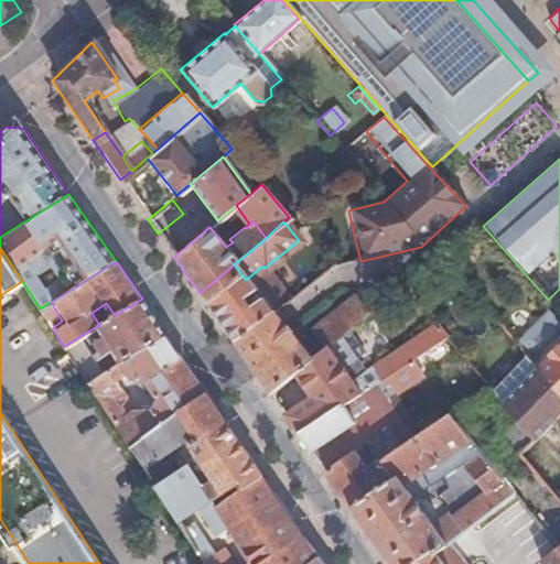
[(200,293),(206,303),(240,273),(234,264),(200,293)]
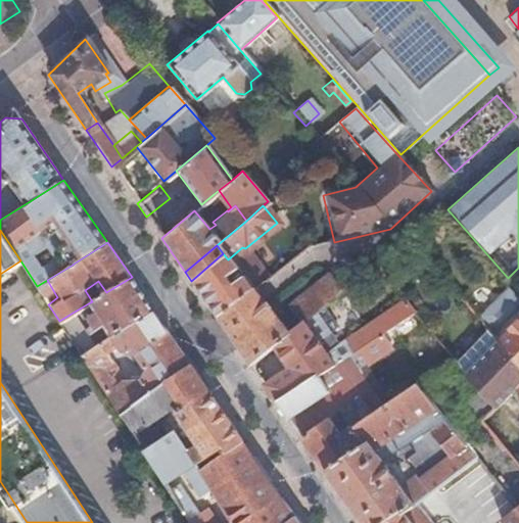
[(217,317),(251,289),(236,270),(228,259),(223,253),(191,281),(217,317)]
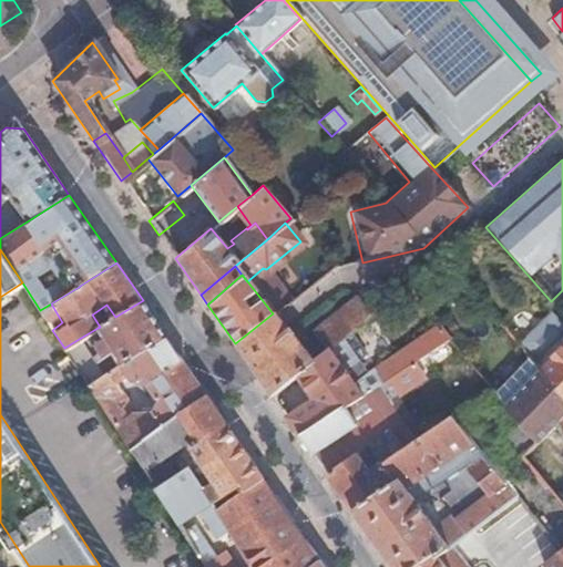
[(390,295),(398,305),(411,294),(402,284),(390,295)]
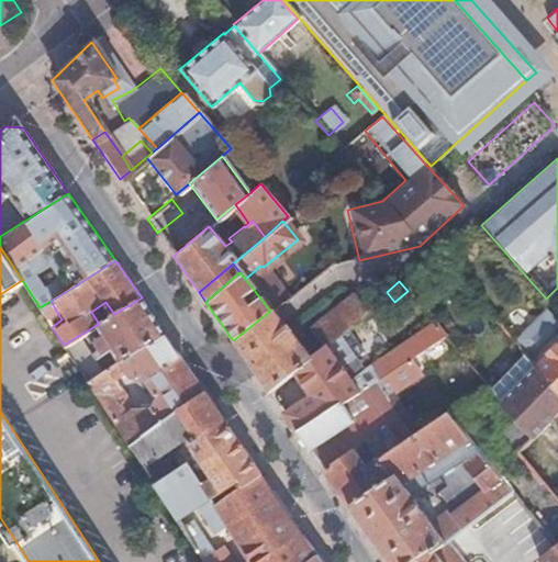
[(254,290),(270,311),(283,300),(276,291),(269,293),(263,283),(254,290)]
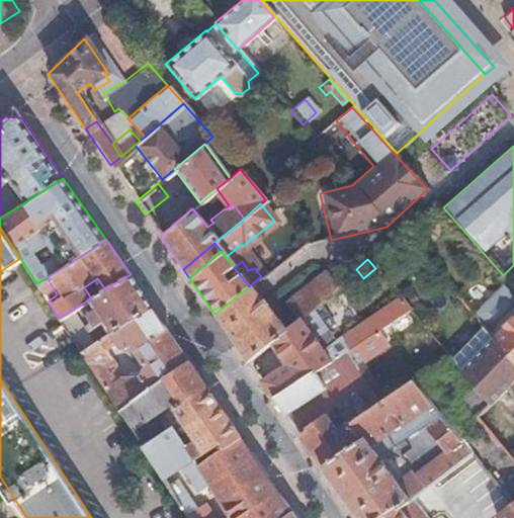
[(316,301),(338,283),(325,269),(284,301),(285,305),(273,315),(249,286),(215,314),(246,359),(268,341),(297,317),(309,308),(316,301)]
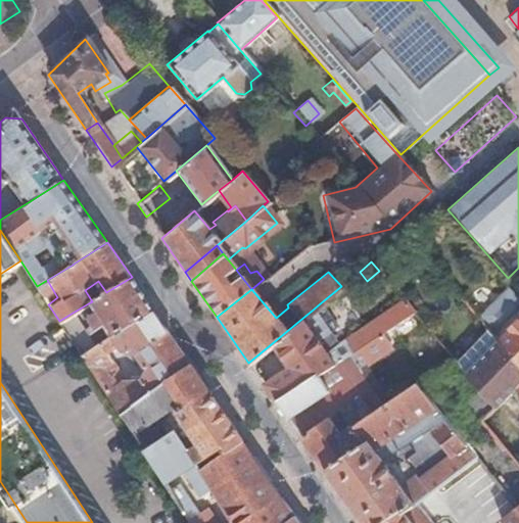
[(154,310),(132,277),(106,292),(95,299),(92,301),(90,302),(96,312),(88,317),(97,331),(105,326),(111,335),(118,331),(154,310)]
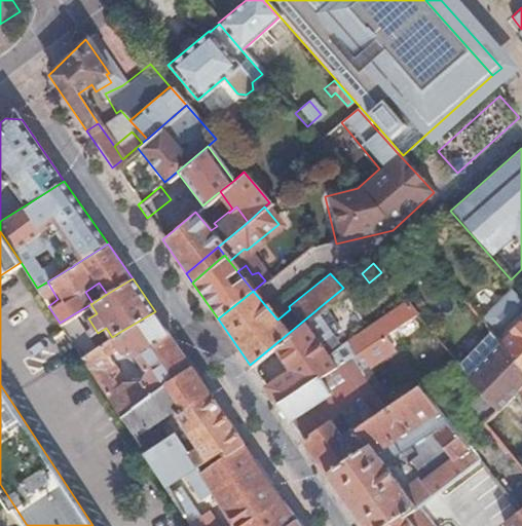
[(264,385),(275,402),(346,355),(352,350),(381,332),(412,310),(401,297),(336,341),(328,331),(335,326),(321,306),(313,312),(302,322),(272,346),(288,367),(264,385)]
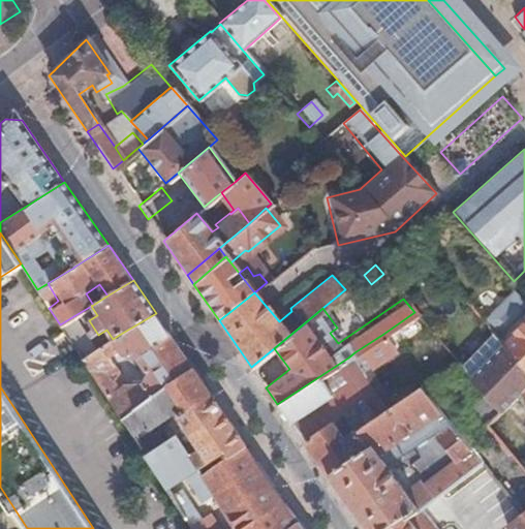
[(524,321),(524,307),(495,335),(502,343),(524,321)]
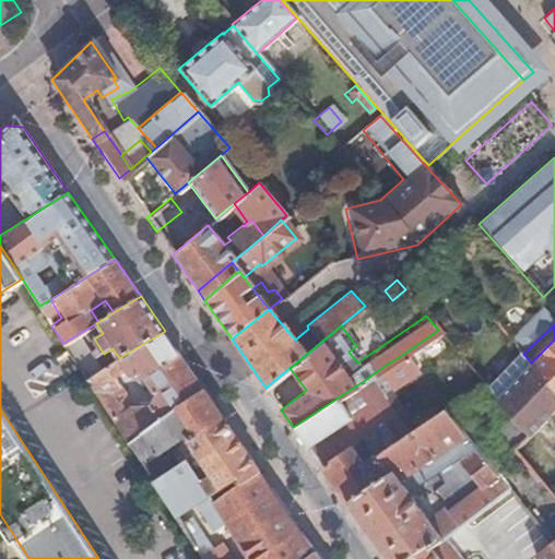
[(165,331),(126,354),(119,358),(101,369),(86,378),(129,443),(167,416),(205,389),(165,331)]
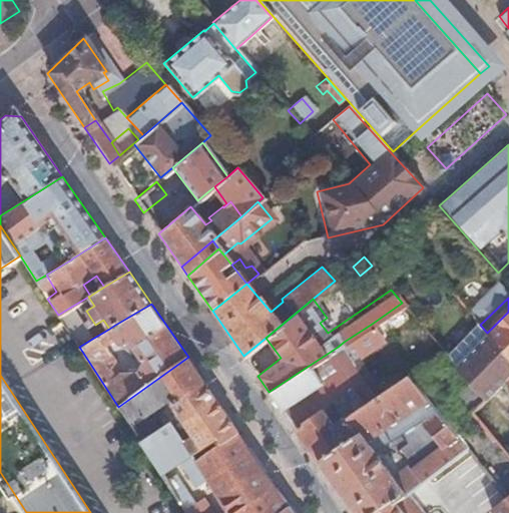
[(71,307),(58,315),(79,347),(92,339),(82,323),(71,307)]
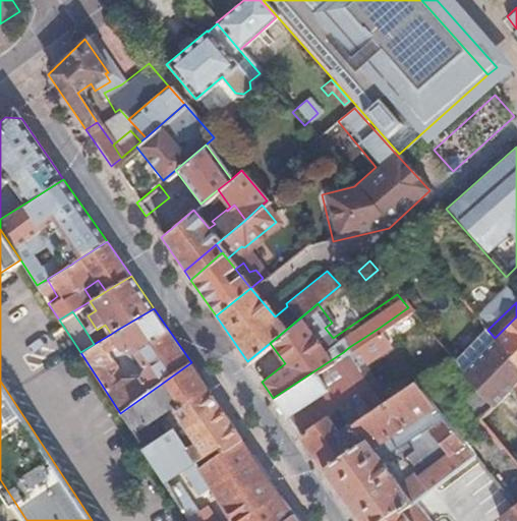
[(516,316),(495,338),(516,364),(516,316)]
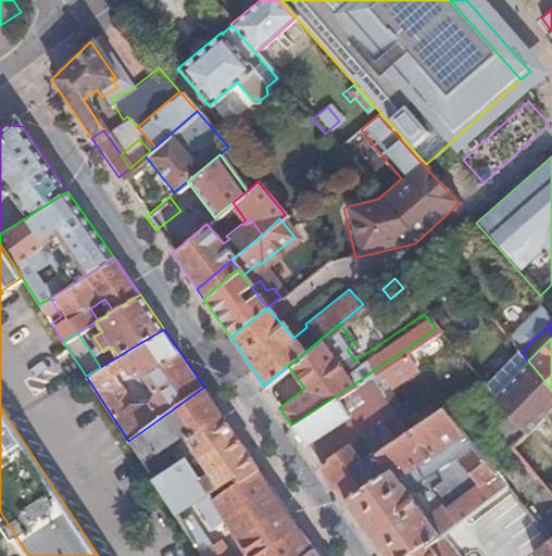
[(521,352),(518,350),(480,382),(492,395),(500,405),(524,432),(524,433),(546,414),(542,409),(551,400),(551,389),(528,361),(521,352)]
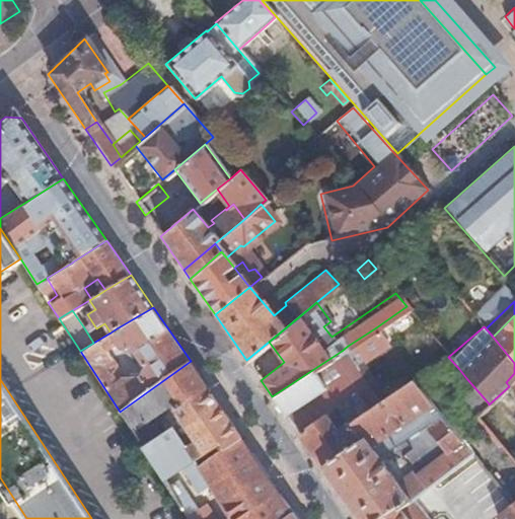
[(376,327),(348,346),(342,351),(345,355),(352,350),(369,375),(362,380),(377,402),(397,388),(393,383),(384,388),(364,358),(386,342),(376,327)]
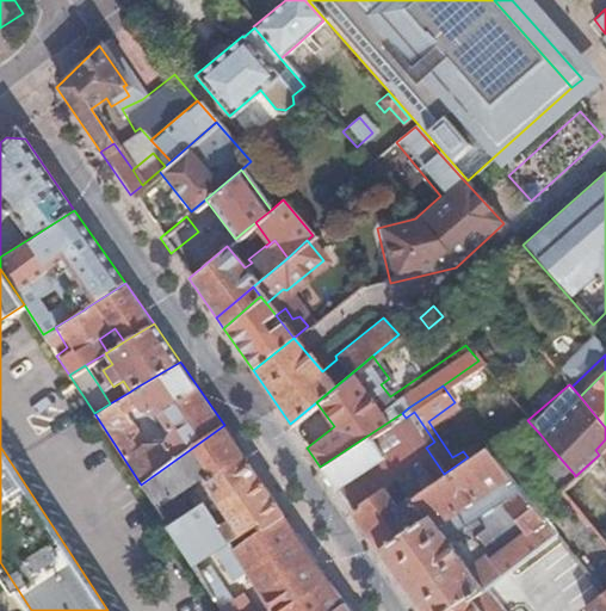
[(406,418),(402,413),(320,467),(351,510),(396,479),(409,497),(444,474),(426,448),(434,442),(414,412),(406,418)]
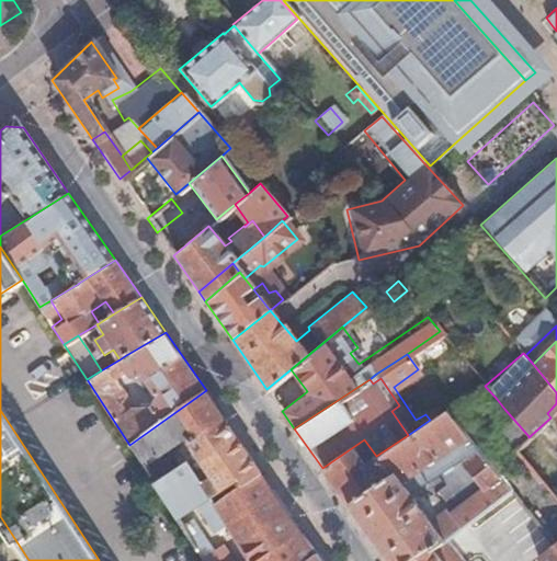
[(129,445),(154,482),(167,472),(156,455),(173,443),(185,435),(200,458),(212,477),(201,483),(214,503),(261,472),(206,390),(168,418),(129,445)]
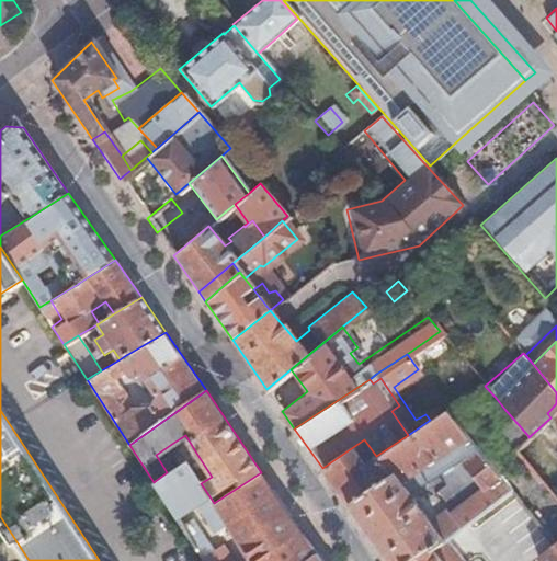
[(556,403),(547,413),(550,418),(556,425),(556,403)]
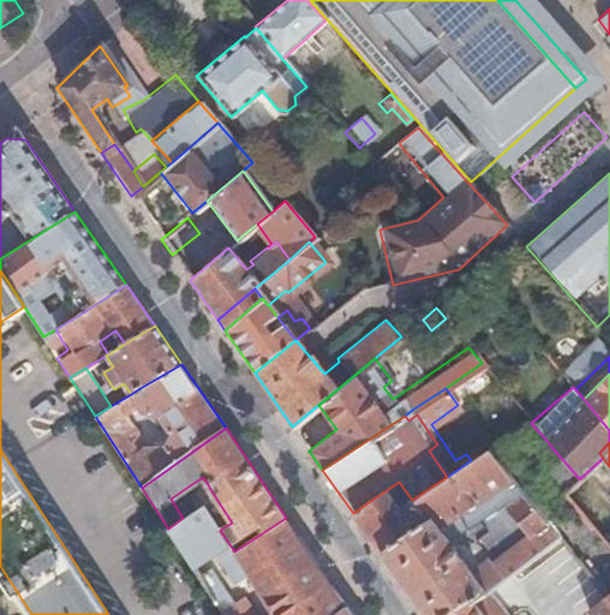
[(441,614),(467,597),(470,601),(483,591),(556,537),(504,476),(486,451),(471,460),(447,477),(412,500),(425,520),(381,551),(425,614),(441,614)]
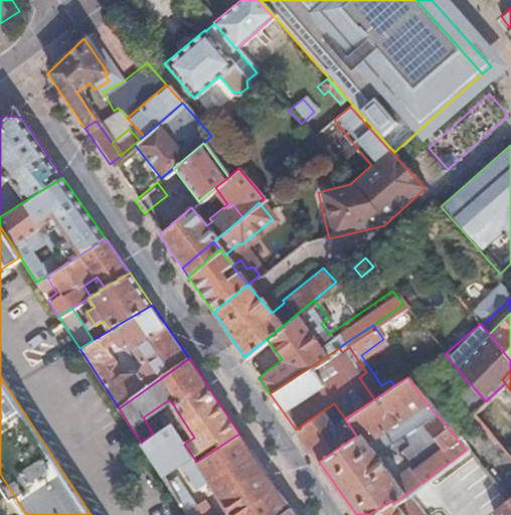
[(164,414),(170,423),(171,422),(173,426),(178,423),(183,420),(170,399),(159,406),(164,414)]
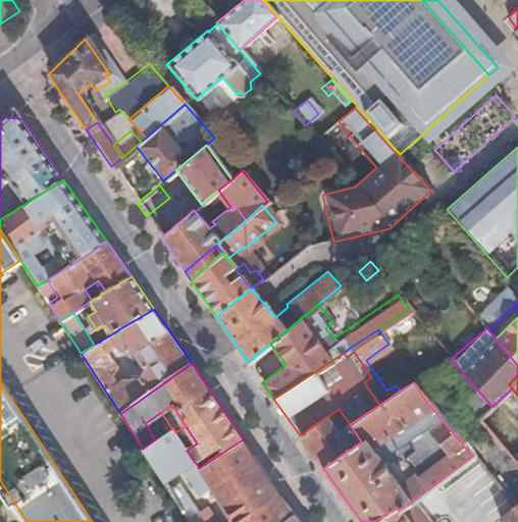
[(491,407),(491,406),(477,419),(485,430),(501,417),(491,407)]
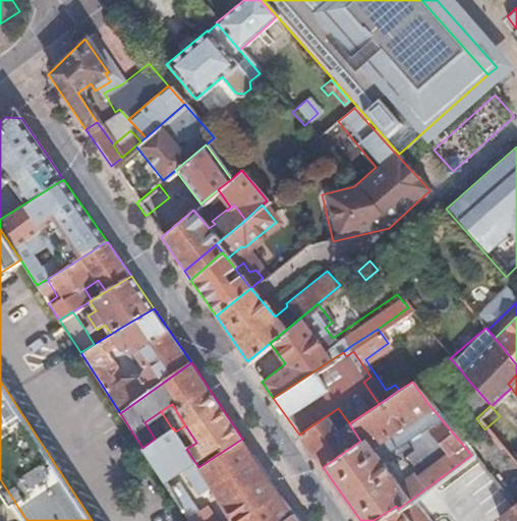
[(360,441),(349,423),(338,408),(299,435),(323,467),(360,441)]
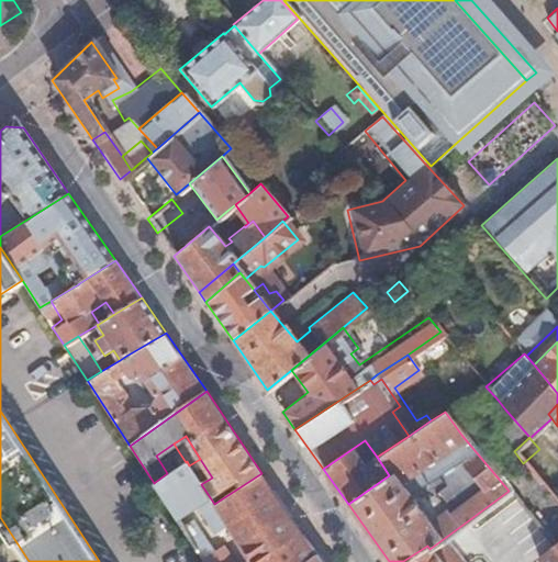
[(539,449),(523,463),(538,481),(556,467),(539,449)]
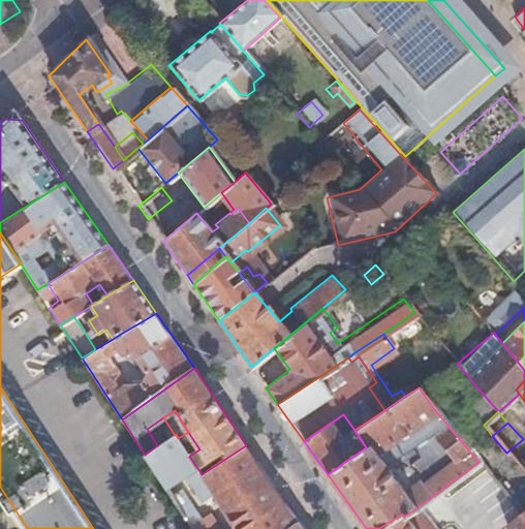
[(259,528),(261,528),(290,528),(301,523),(287,503),(285,504),(246,445),(202,474),(189,456),(178,438),(176,434),(175,435),(157,445),(145,455),(185,517),(194,510),(206,528),(259,528)]
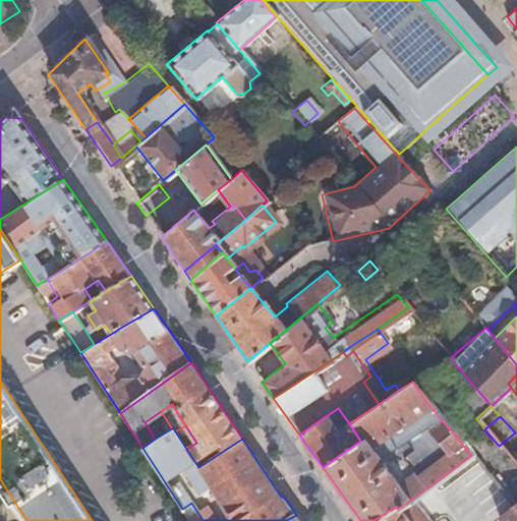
[(516,435),(515,432),(499,446),(509,458),(516,467),(516,435)]
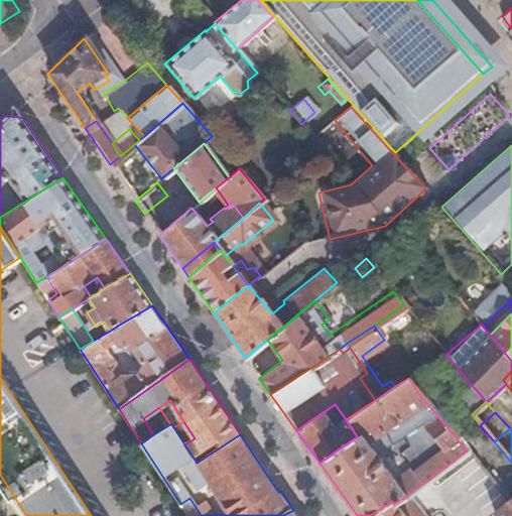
[(511,509),(511,492),(503,499),(509,505),(511,509)]
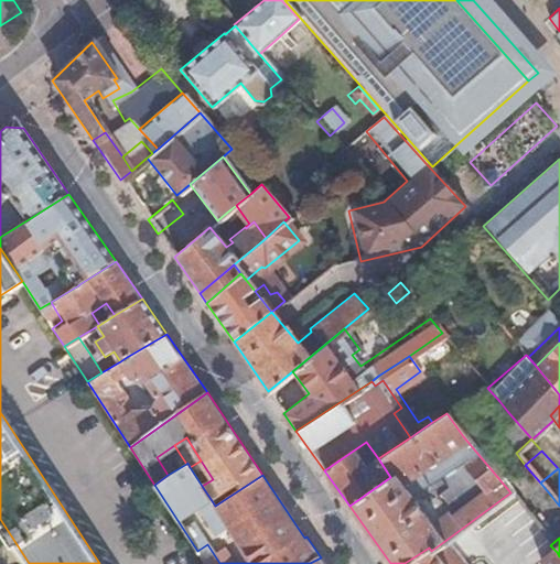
[(460,563),(453,555),(443,542),(431,551),(429,553),(438,563),(559,563),(559,556),(557,552),(550,545),(536,557),(541,563),(460,563)]
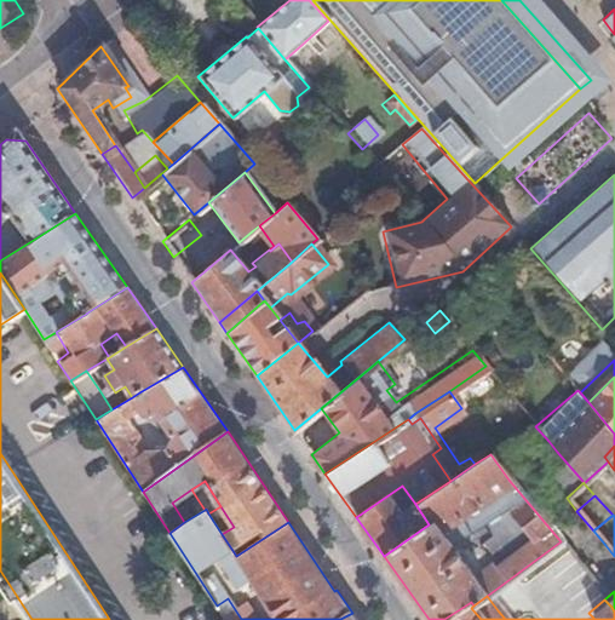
[(481,619),(471,608),(473,606),(471,602),(444,619),(481,619)]
